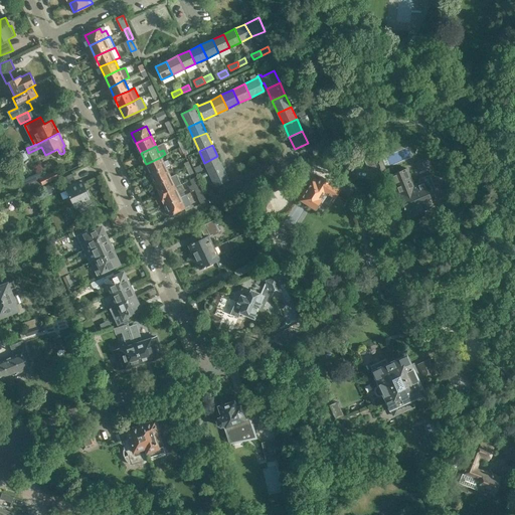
[(217,156),(204,163),(210,174),(223,168),(217,156)]
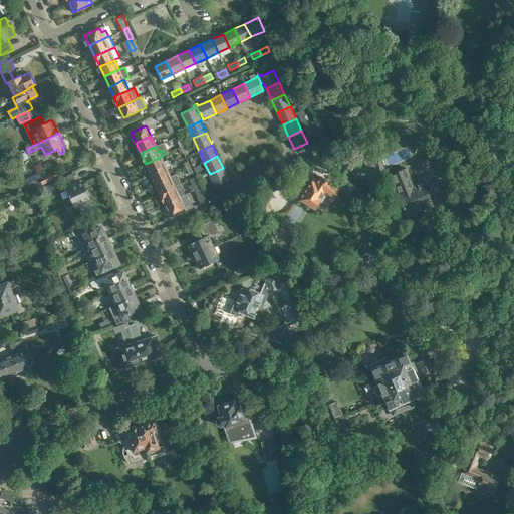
[(146,164),(151,174),(167,166),(170,164),(168,160),(163,162),(161,157),(146,164)]
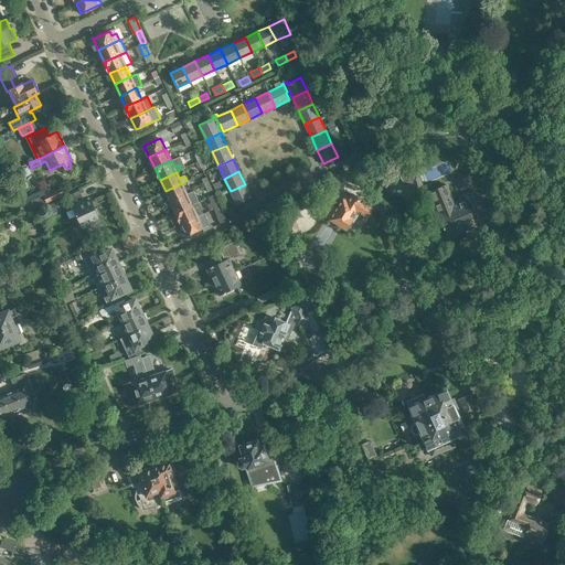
[(423,185),(417,173),(409,177),(415,189),(423,185)]
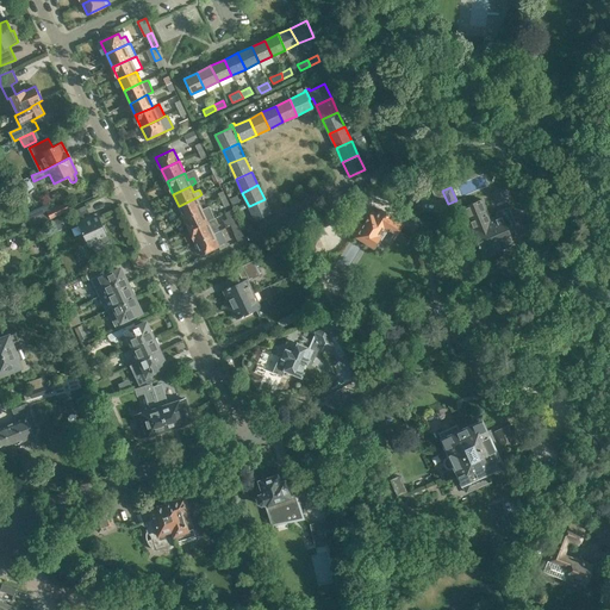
[(200,201),(198,197),(179,206),(185,218),(201,210),(198,201),(200,201)]
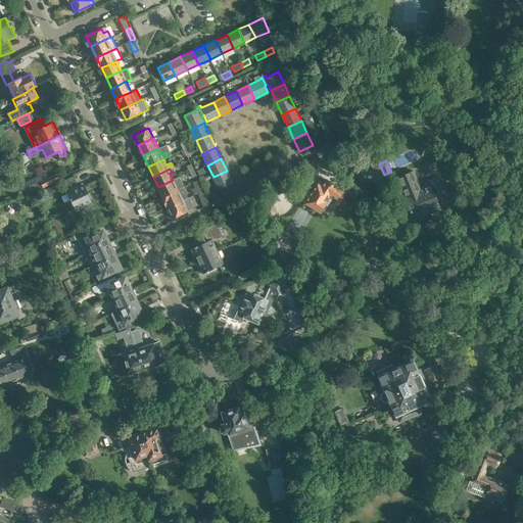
[(473,180),(469,169),(456,174),(460,185),(473,180)]
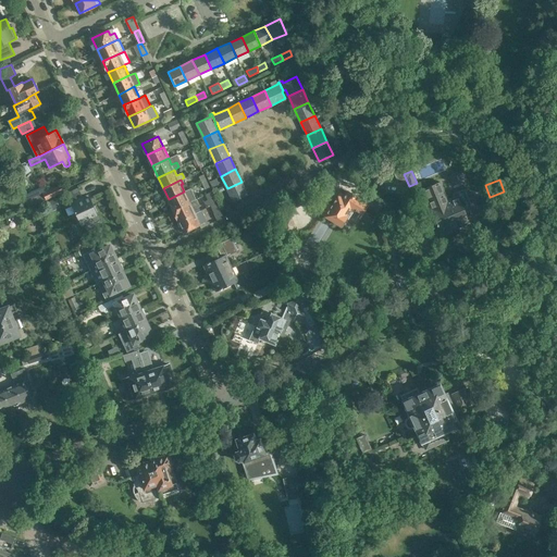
[(433,217),(441,236),(459,229),(457,224),(469,219),(466,212),(474,209),(466,188),(453,194),(454,196),(448,199),(444,189),(446,189),(443,181),(423,188),(430,202),(421,207),(426,219),(433,217)]
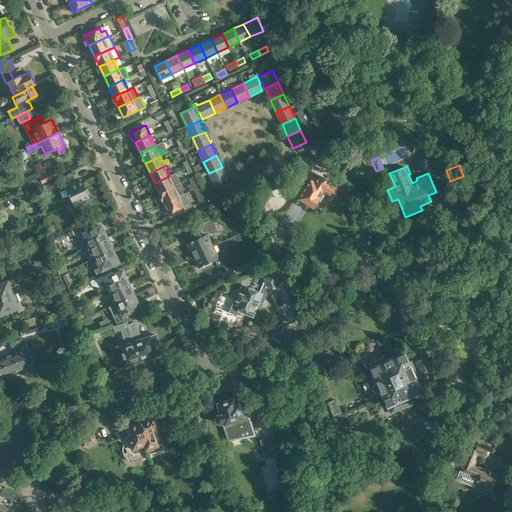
[(222,167),(209,173),(215,185),(227,179),(222,167)]
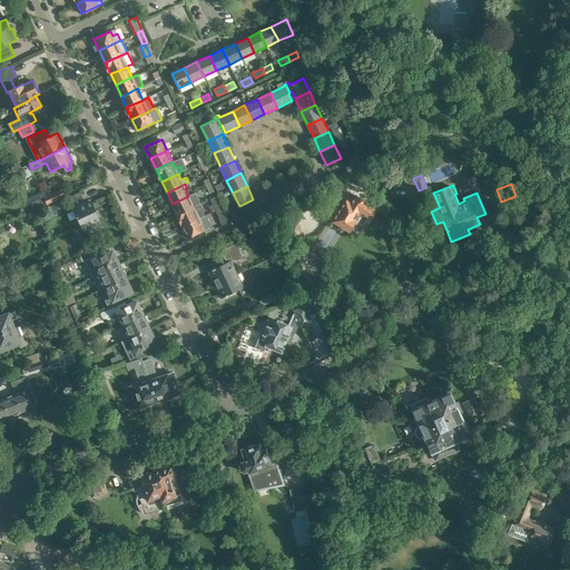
[(43,197),(47,205),(66,196),(61,188),(48,195),(43,197)]
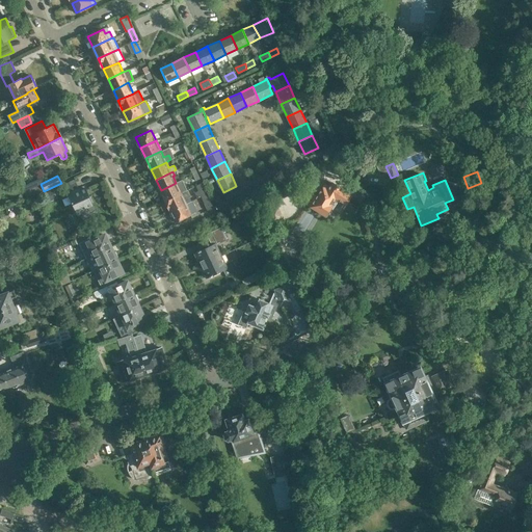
[(25,191),(41,184),(45,182),(43,177),(22,186),(25,191)]
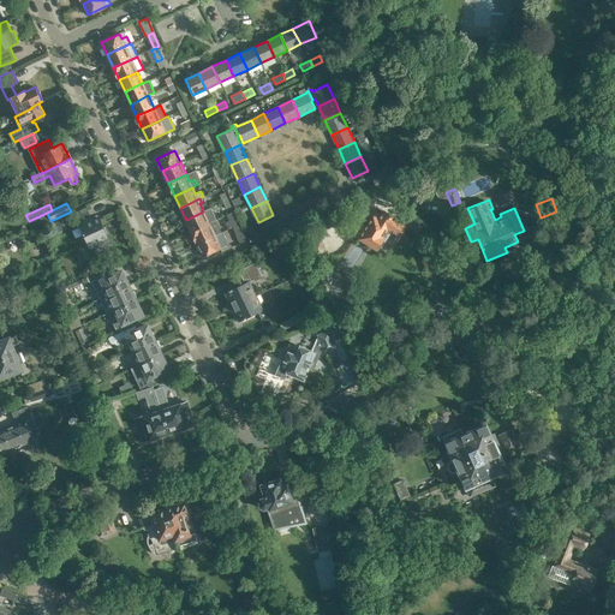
[(83,237),(78,238),(82,245),(87,244),(90,250),(95,248),(96,249),(94,251),(94,252),(90,255),(94,263),(99,261),(99,262),(108,258),(111,263),(118,260),(107,237),(108,237),(107,234),(108,233),(105,227),(103,227),(99,216),(95,219),(94,216),(93,218),(93,216),(90,218),(87,210),(77,215),(81,222),(77,224),(83,237)]
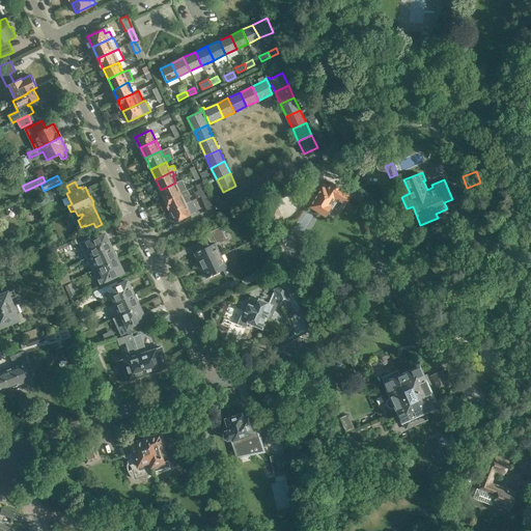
[(286,187),(283,182),(276,185),(279,190),(286,187)]
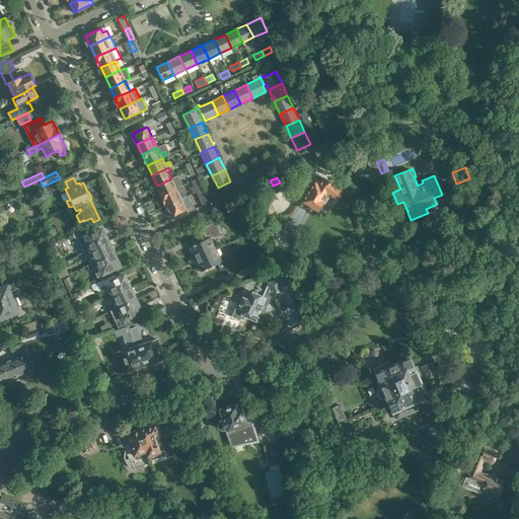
[(176,189),(171,178),(157,186),(161,196),(176,189)]
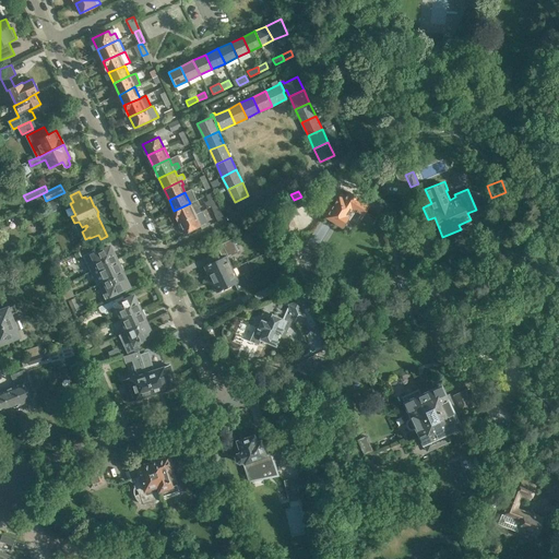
[(364,215),(369,206),(369,205),(357,199),(358,198),(349,192),(346,198),(342,194),(334,206),(328,203),(321,214),(342,227),(348,216),(347,215),(346,215),(351,207),(352,209),(352,207),(356,211),(357,210),(363,213),(361,214),(364,215)]
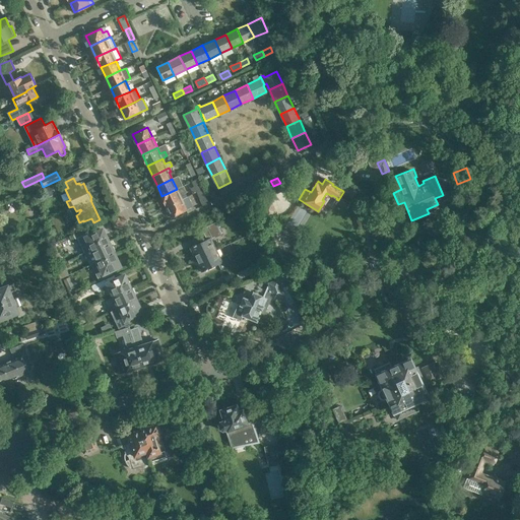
[(195,185),(199,194),(204,192),(199,183),(195,185)]
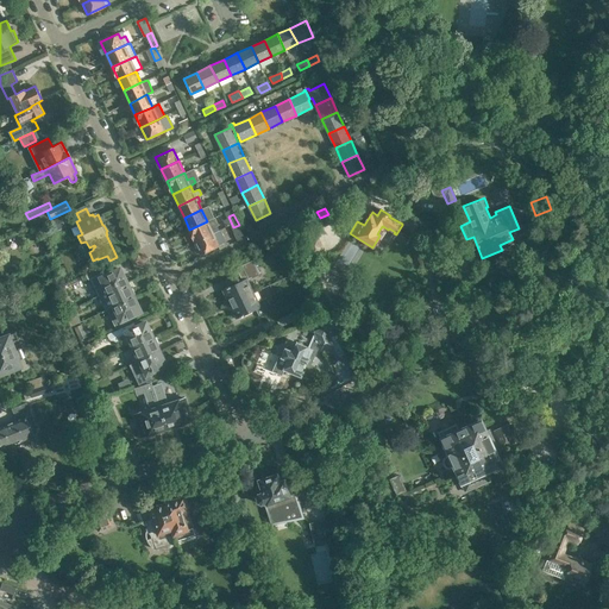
[(50,221),(55,231),(66,227),(61,217),(50,221)]
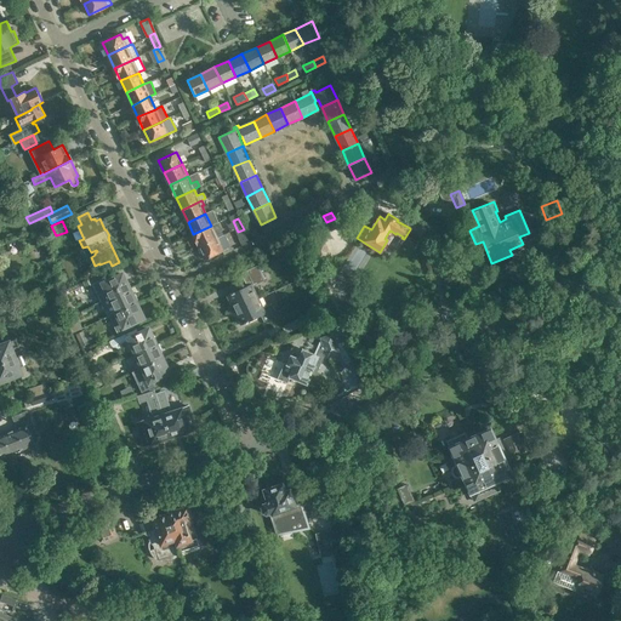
[(211,226),(193,234),(199,246),(222,237),(220,231),(215,233),(211,226)]
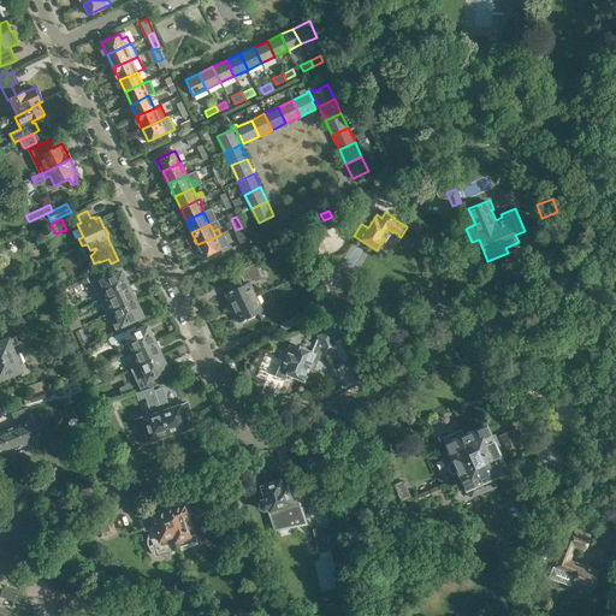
[(242,227),(236,230),(241,241),(247,238),(242,227)]
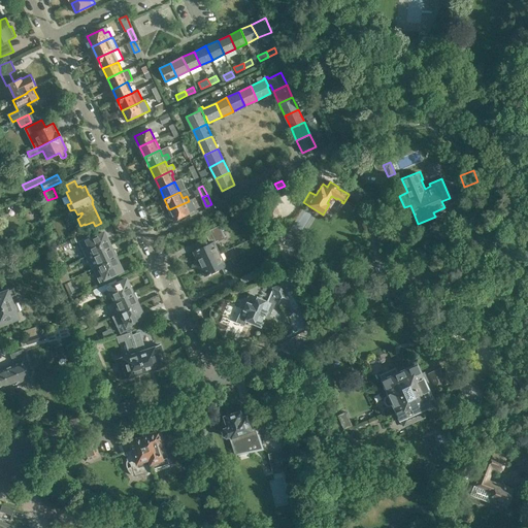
[(189,201),(169,209),(174,220),(196,210),(191,200),(189,201)]
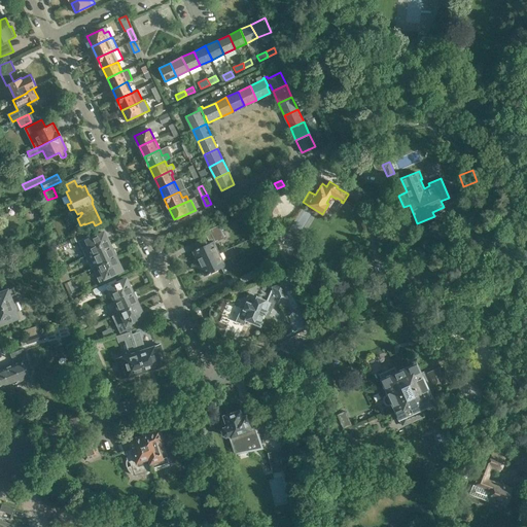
[(194,260),(196,265),(219,253),(214,242),(224,237),(218,224),(204,232),(210,243),(192,251),(197,258),(194,260)]
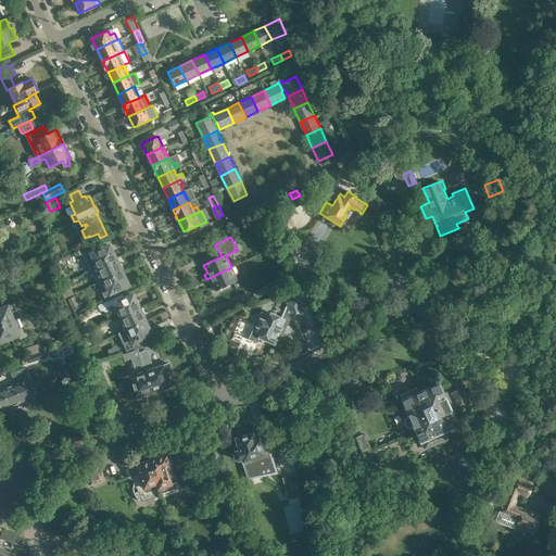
[(98,267),(117,258),(117,257),(116,258),(110,245),(103,249),(100,240),(78,251),(81,256),(85,255),(91,269),(98,266),(98,267)]
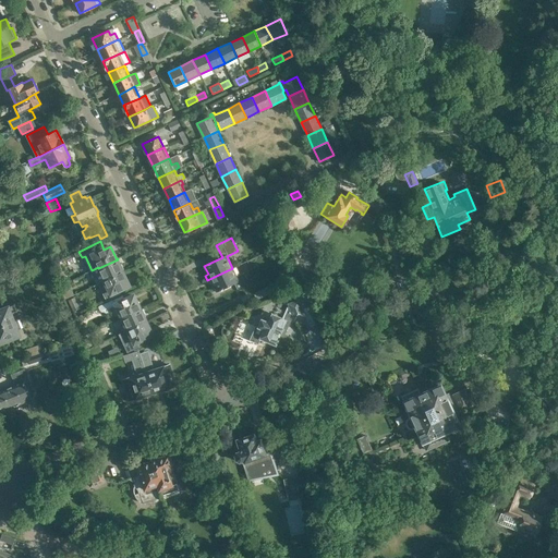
[(118,259),(98,268),(93,270),(99,283),(123,271),(118,259)]
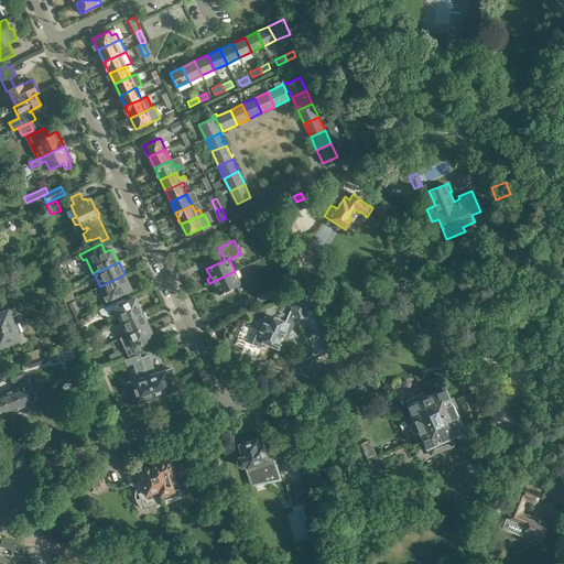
[(235,271),(209,283),(212,288),(215,286),(218,294),(237,286),(240,292),(251,286),(247,275),(239,279),(235,271)]
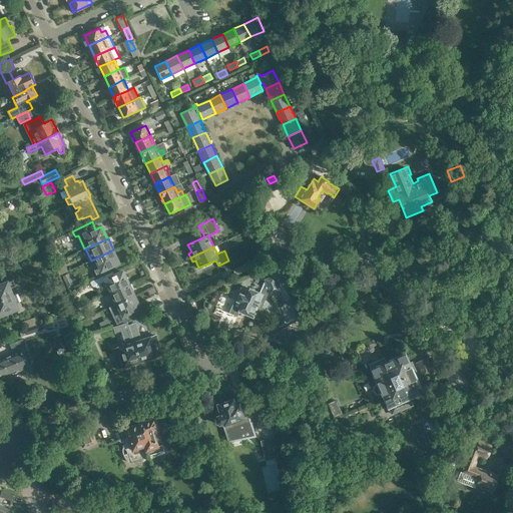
[(91,261),(98,276),(110,271),(108,267),(118,263),(113,250),(114,250),(113,249),(91,261)]
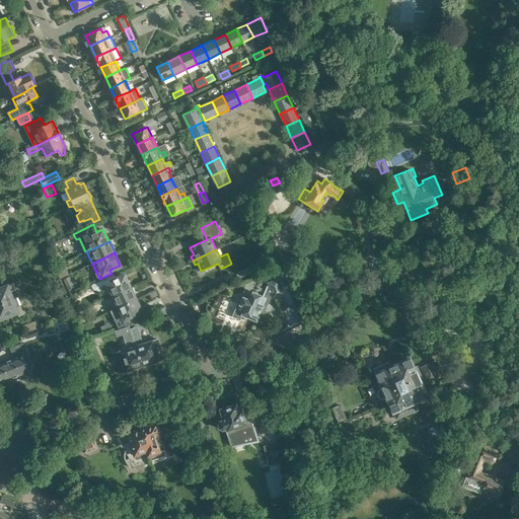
[(236,273),(238,279),(253,272),(250,266),(236,273)]
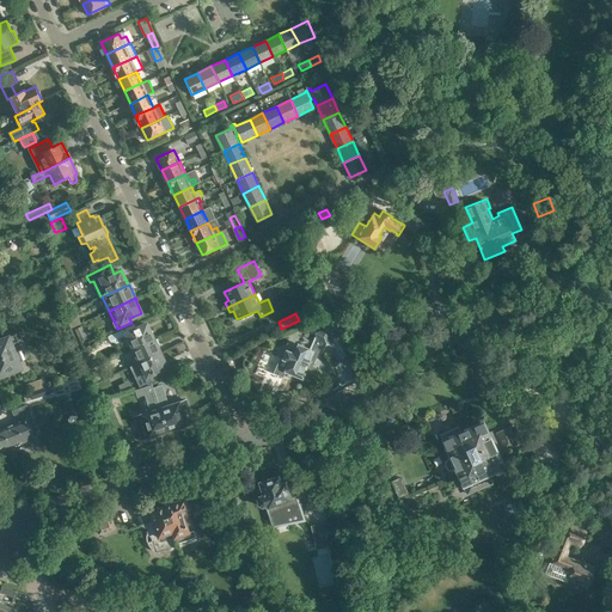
[(130,340),(134,348),(154,338),(154,337),(153,338),(146,324),(136,329),(135,324),(108,336),(110,342),(118,344),(121,338),(126,336),(128,341),(130,340)]
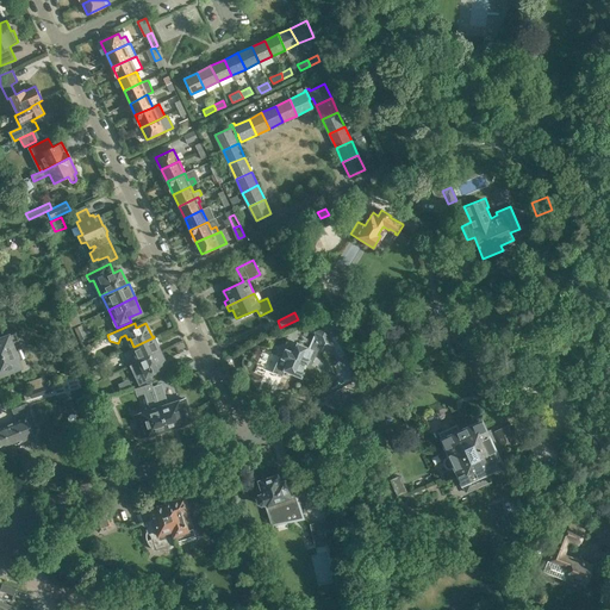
[(286,348),(278,367),(302,378),(306,368),(312,371),(315,367),(311,366),(317,350),(323,348),(323,349),(334,346),(327,328),(324,329),(316,331),(316,334),(310,348),(297,342),(293,350),(292,350),(286,348)]
